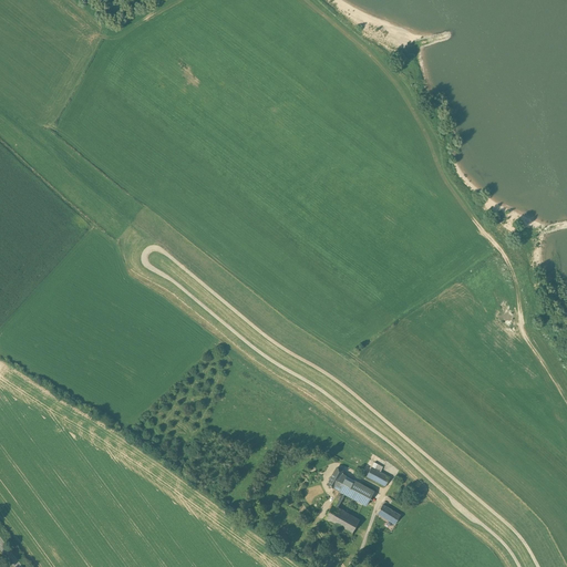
[(397,475),(375,465),(369,476),(391,487),(397,475)]
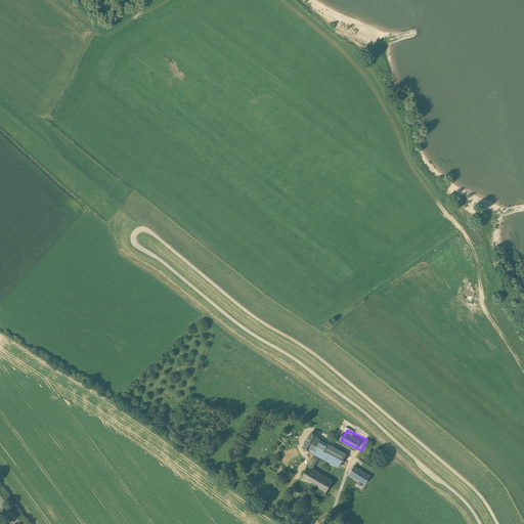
[(302,447),(308,450),(315,438),(316,436),(310,432),(302,447)]
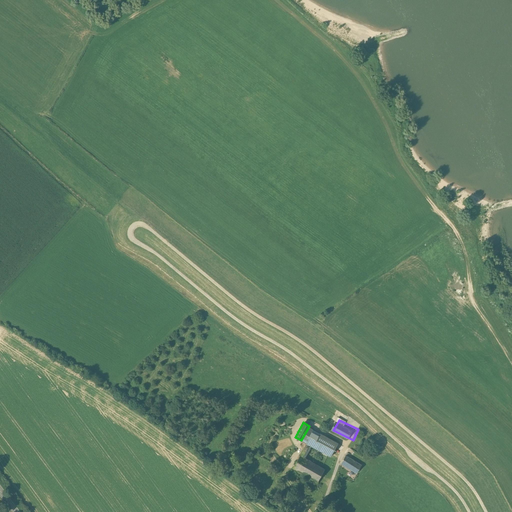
[(311,446),(313,447),(320,435),(308,428),(301,440),(306,443),(311,446)]
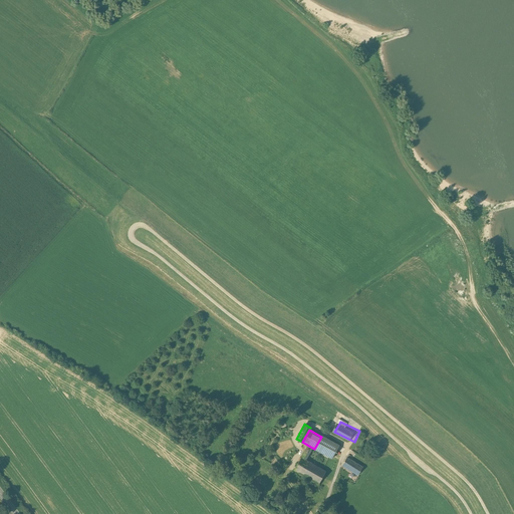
[(338,446),(321,437),(314,449),(332,458),(338,446)]
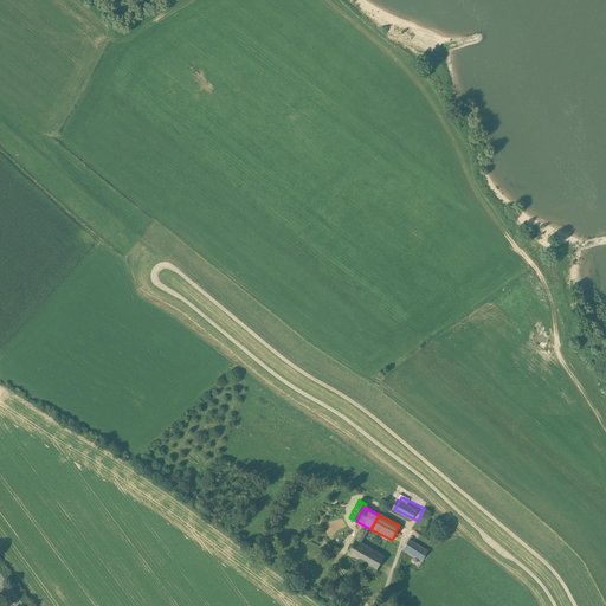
[(362,524),(355,539),(361,542),(368,528),(362,524)]
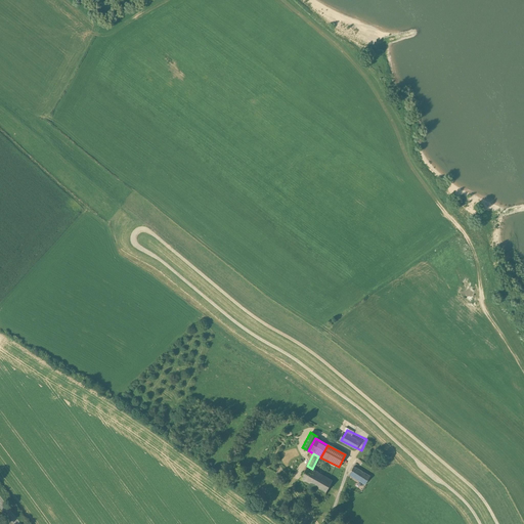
[(375,473),(358,464),(350,477),(367,486),(375,473)]
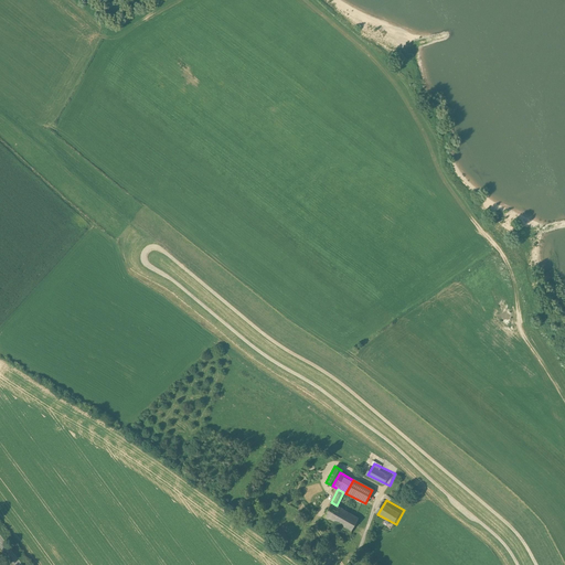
[(331,502),(323,516),(351,532),(359,518),(337,505),(331,502)]
